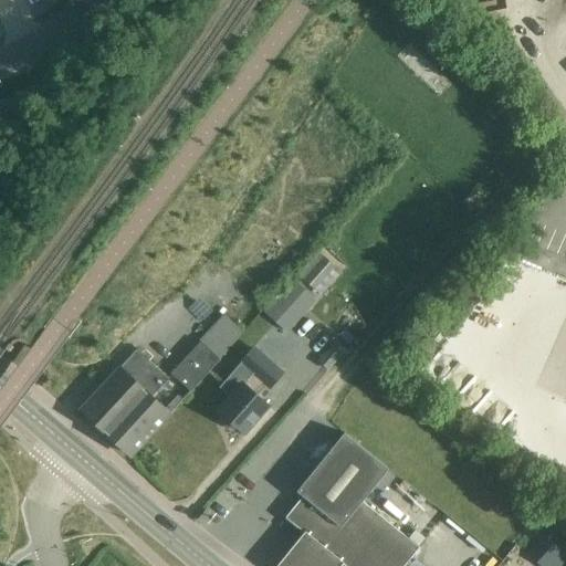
[(323,257),(303,280),(314,291),(334,266),(323,257)]
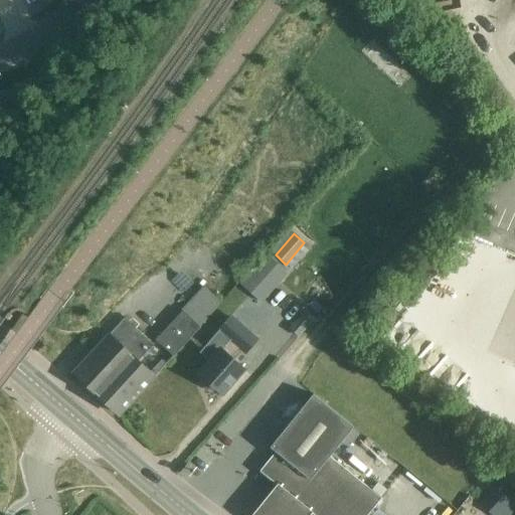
[(267,254),(239,285),(262,304),(288,274),(267,254)]
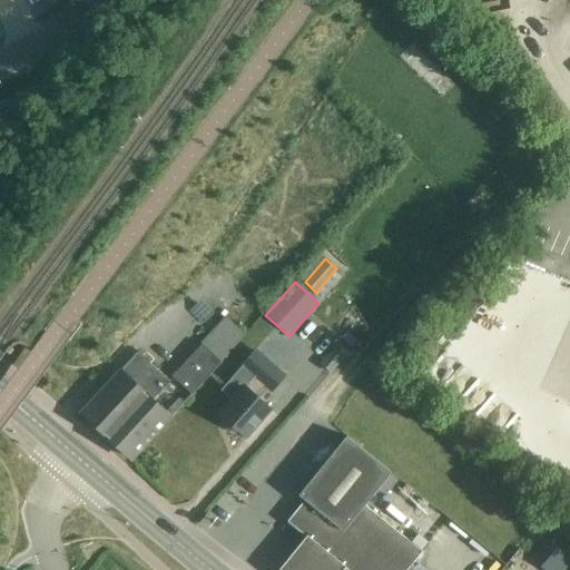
[(192,394),(222,362),(246,335),(226,317),(202,344),(172,376),(192,394)]
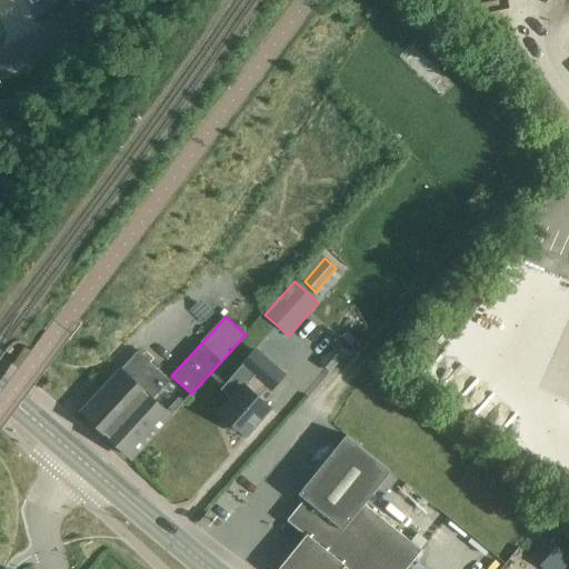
[(349,352),(338,342),(319,362),(330,373),(349,352)]
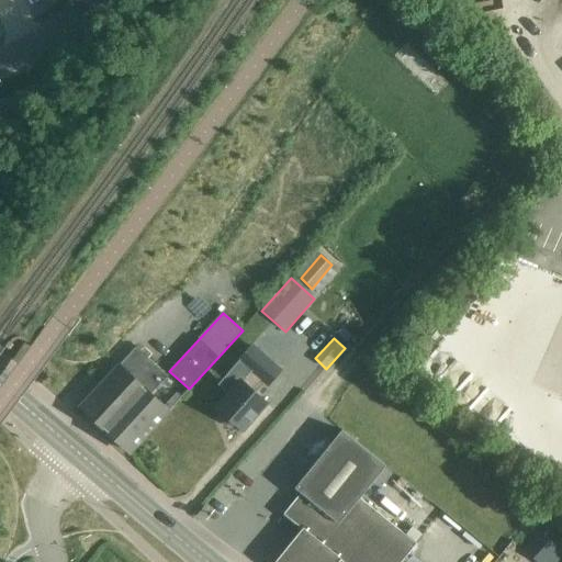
[(152,393),(153,392),(168,375),(136,346),(80,406),(131,452),(181,397),(176,392),(165,405),(152,393)]
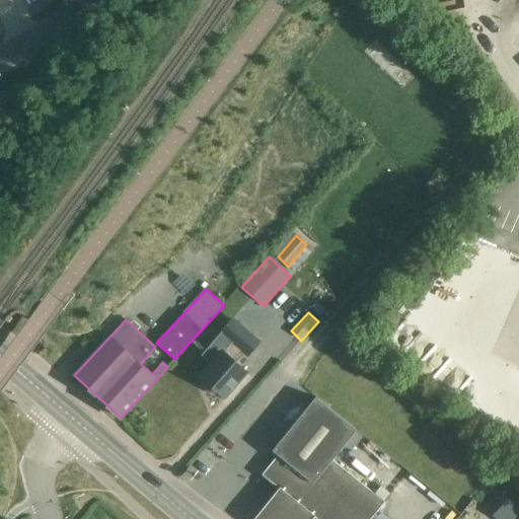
[(234,363),(243,353),(244,353),(247,355),(258,343),(232,320),(201,356),(211,365),(201,377),(223,396),(244,372),(234,363)]
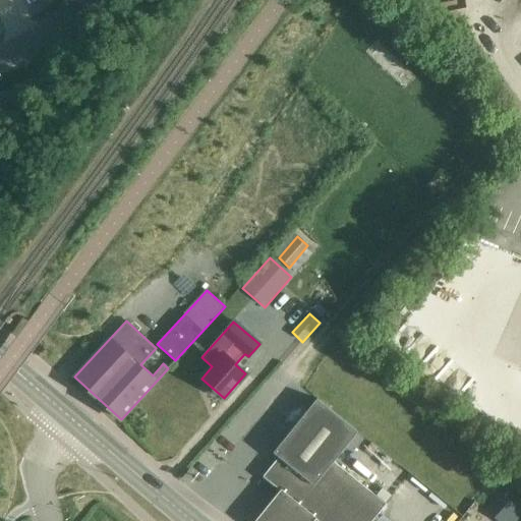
[(264,476),(264,477),(271,483),(272,483),(280,489),(283,493),(285,490),(317,516),(323,520),(371,520),(385,505),(392,497),(382,488),(374,497),(334,463),(357,433),(316,401),(273,453),(279,457),(264,475),(264,476)]
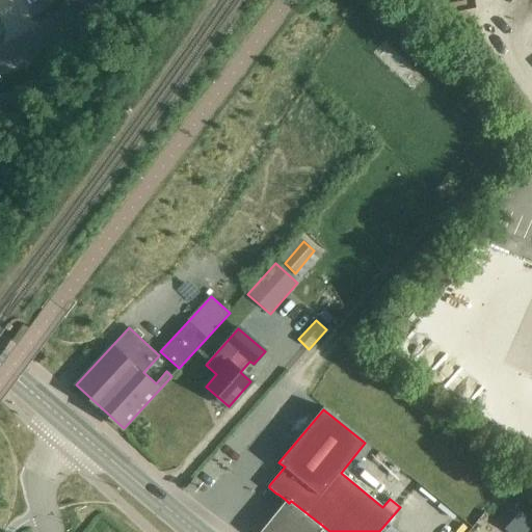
[(258,528),(263,531),(314,531),(320,525),(291,501),(289,503),(282,498),(258,528)]
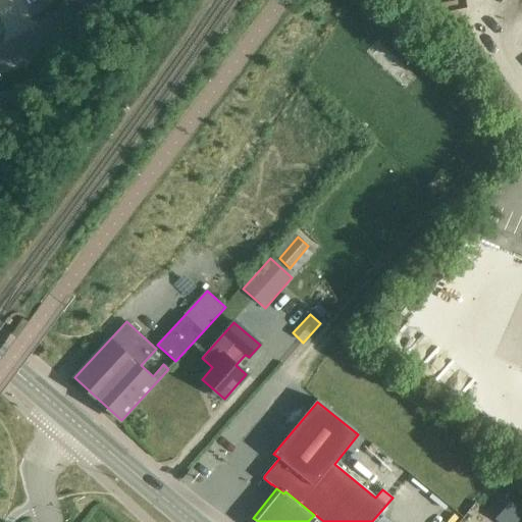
[(497,521),(504,521),(516,509),(502,497),(486,512),(497,521)]
